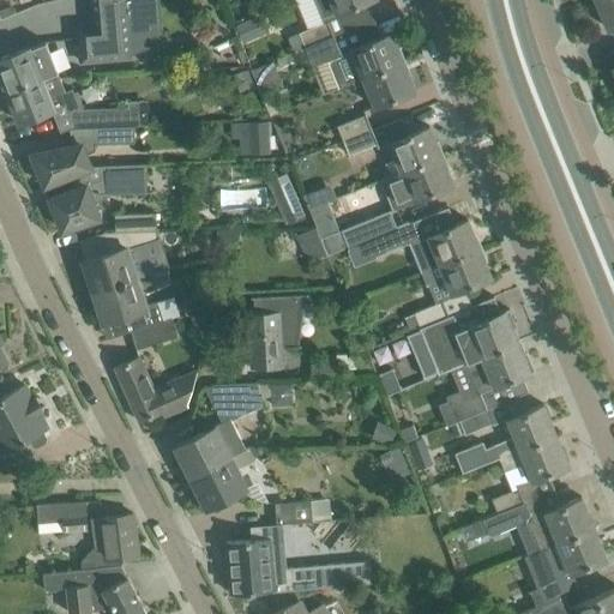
[(85,25),(78,34),(80,61),(104,59),(130,56),(127,24),(124,0),(90,0),(92,8),(94,24),(85,25)]
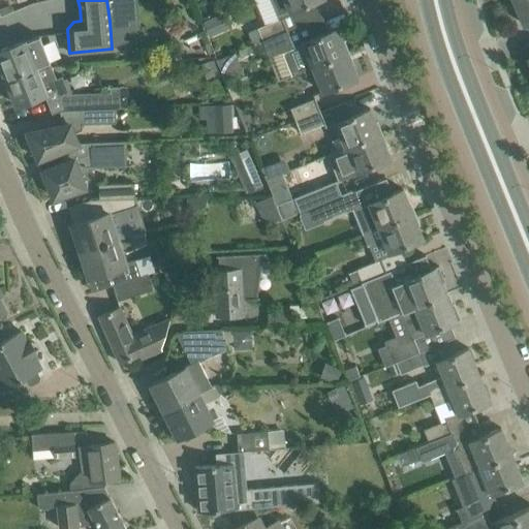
[(134,0),(106,0),(110,21),(136,19),(134,0)]
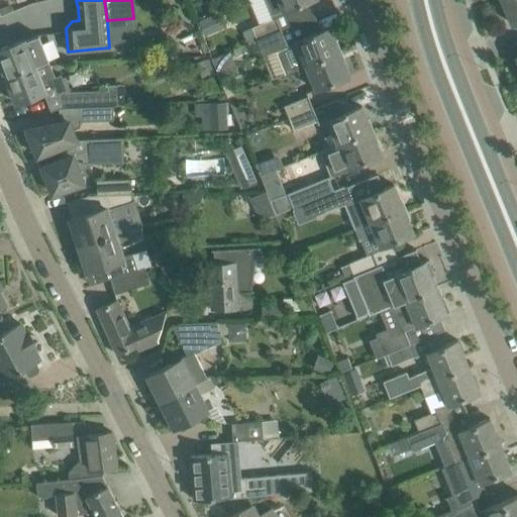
[(265,0),(271,16),(298,4),(308,0),(309,0),(265,0)]
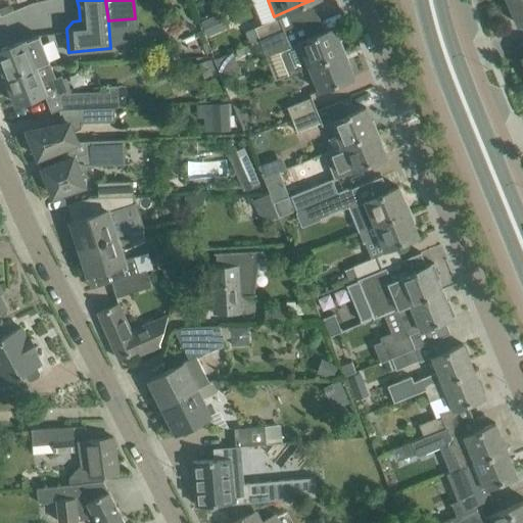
[(522,0),(507,0),(517,24),(522,20),(522,0)]
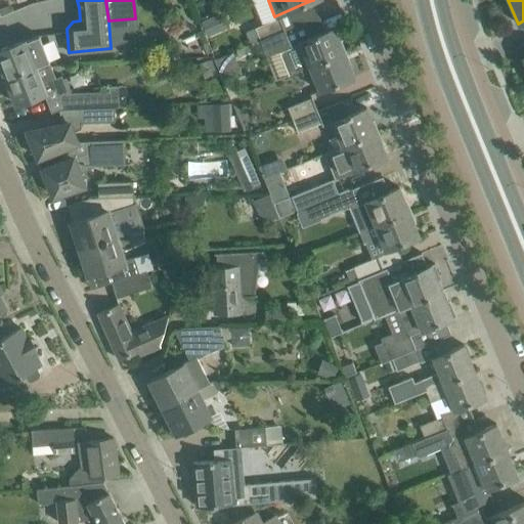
[(285,30),(279,17),(255,27),(245,31),(250,43),(260,40),(285,30)]
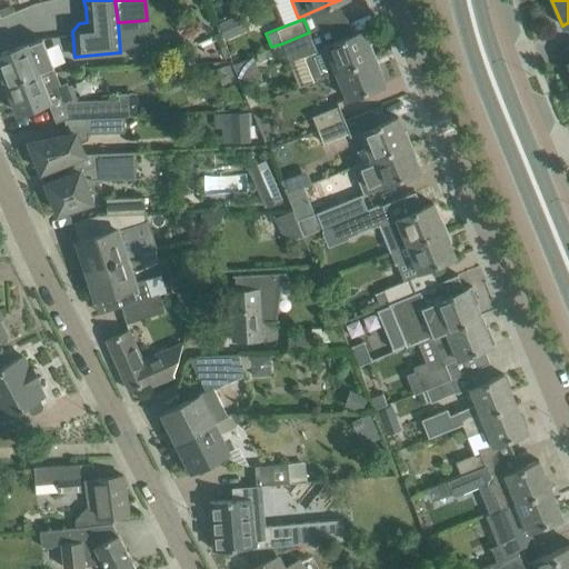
[(212,26),(192,35),(201,57),(222,48),(212,26)]
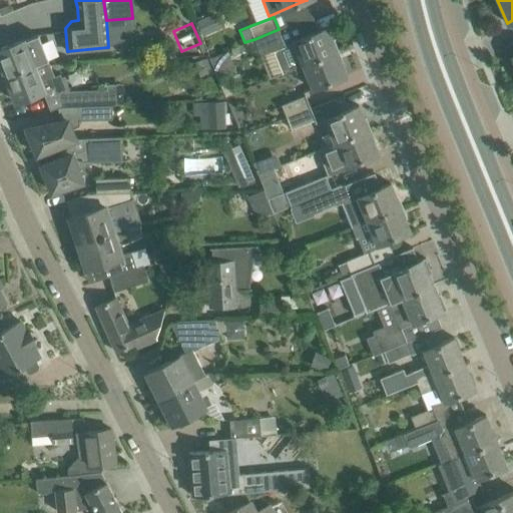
[(327,27),(284,44),(295,71),(304,67),(303,65),(337,51),(327,27)]
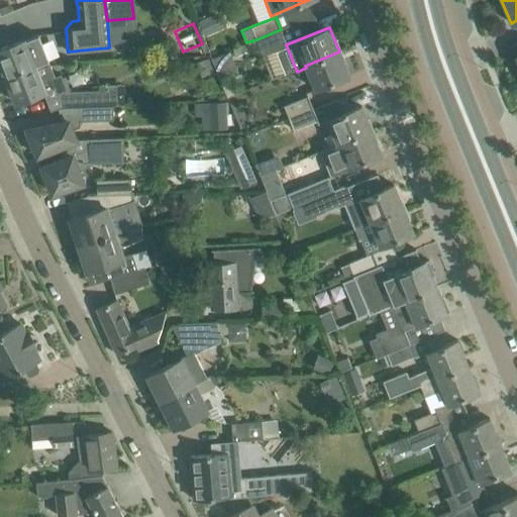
[(242,55),(243,59),(262,53),(286,41),(281,29),(256,39),(246,42),(229,50),(232,59),(242,55)]
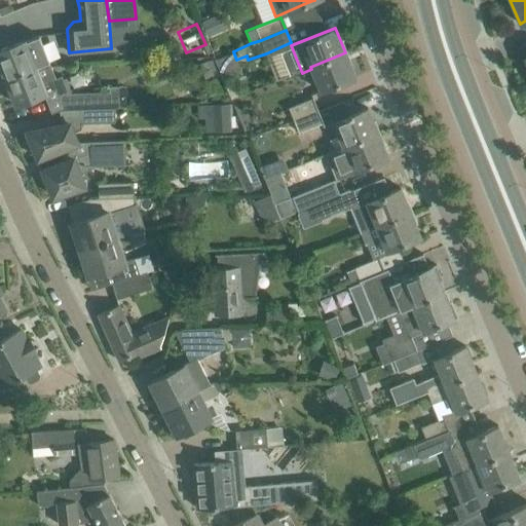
[(39,36),(25,41),(24,40),(0,49),(0,63),(6,78),(48,62),(39,36)]
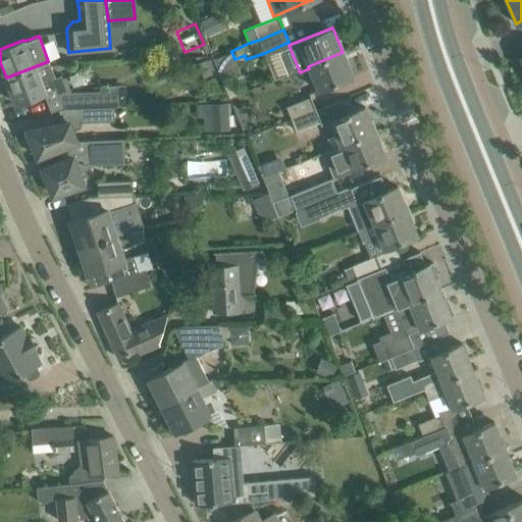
[(308,66),(309,68),(318,91),(333,84),(353,76),(343,52),(308,66)]
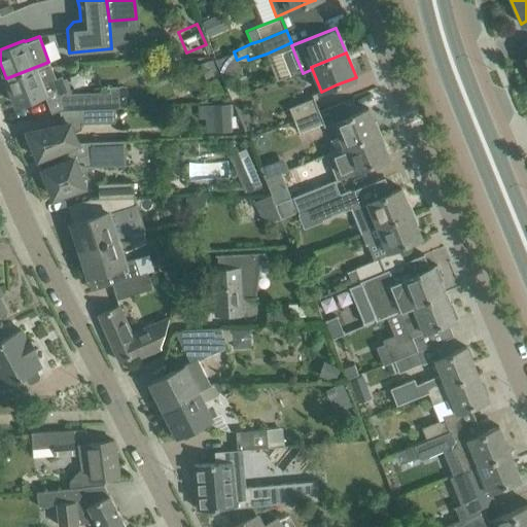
[(212,60),(199,65),(205,79),(218,74),(212,60)]
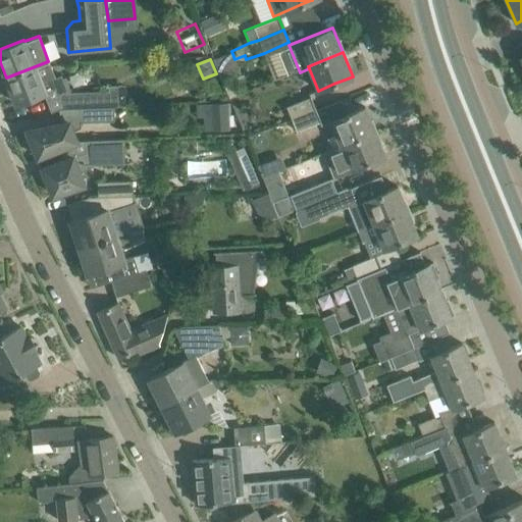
[(16,104),(43,93),(51,112),(60,108),(110,106),(109,91),(71,93),(65,77),(62,79),(61,75),(55,77),(48,61),(6,77),(16,104)]
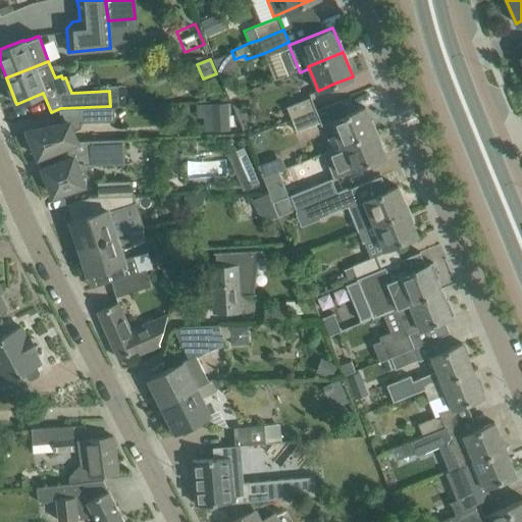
[(292,119),(315,109),(310,97),(286,106),(292,119)]
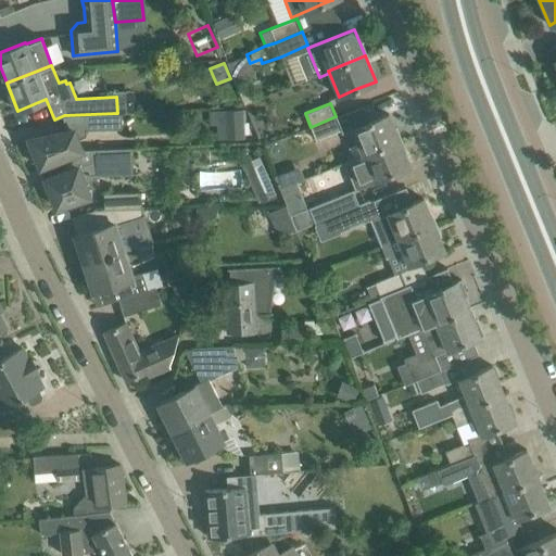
[(219,140),(244,140),(243,111),(218,111),(219,140)]
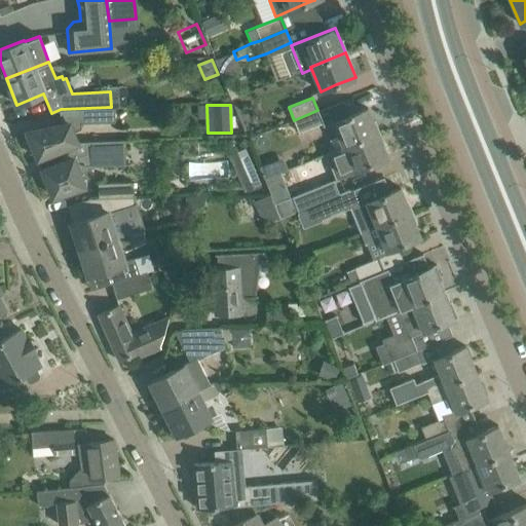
[(86,126),(116,124),(115,107),(85,109),(86,126)]
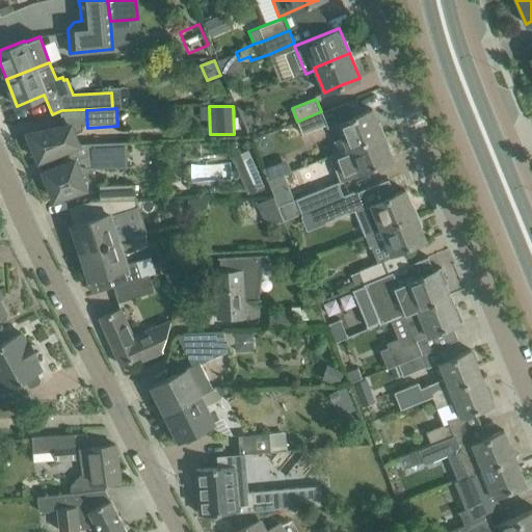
[(372,108),(362,113),(352,116),(336,124),(346,149),(382,134),(372,108)]
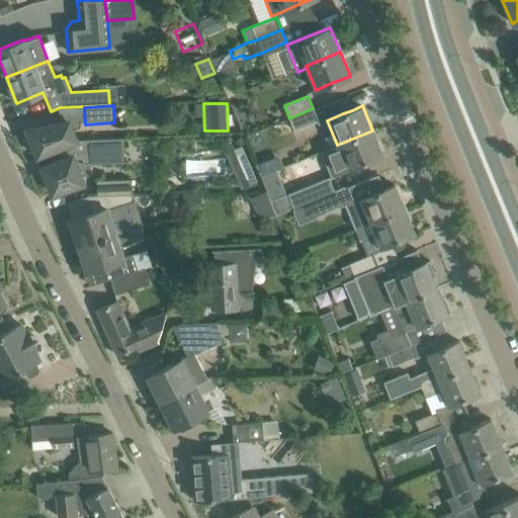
[(289,118),(293,131),(318,120),(313,108),(289,118)]
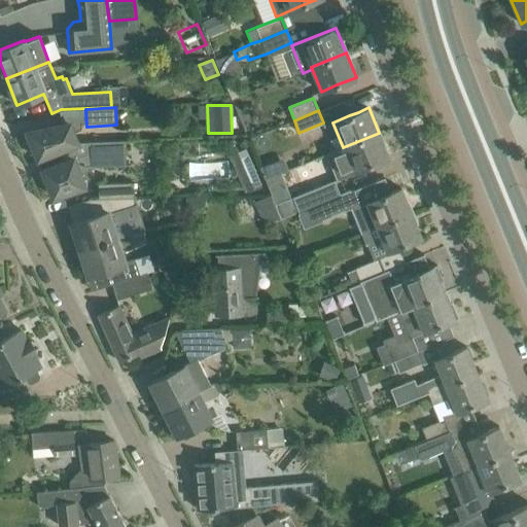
[(31,152),(35,151),(38,159),(60,149),(77,143),(77,142),(70,123),(27,132),(30,139),(27,140),(31,152)]
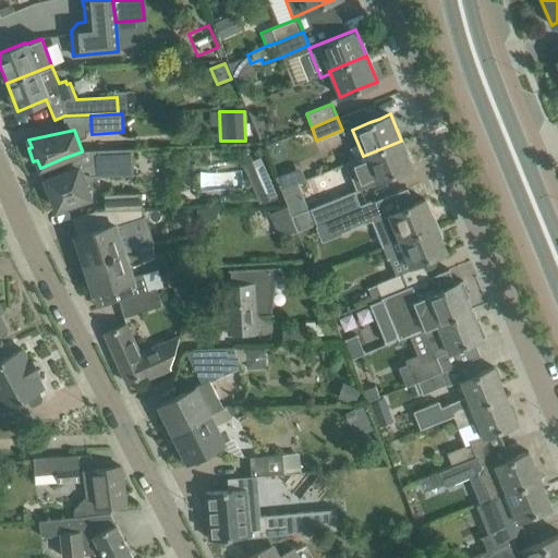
[(411,166),(401,141),(363,156),(350,160),(346,162),(356,192),(412,169),(411,166)]
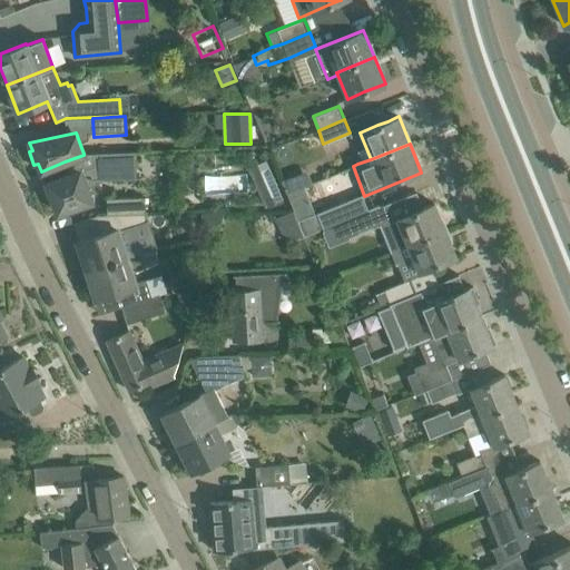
[(70,174),(46,184),(57,213),(91,202),(87,189),(101,180),(136,178),(135,151),(84,154),(84,155),(65,161),(70,174)]
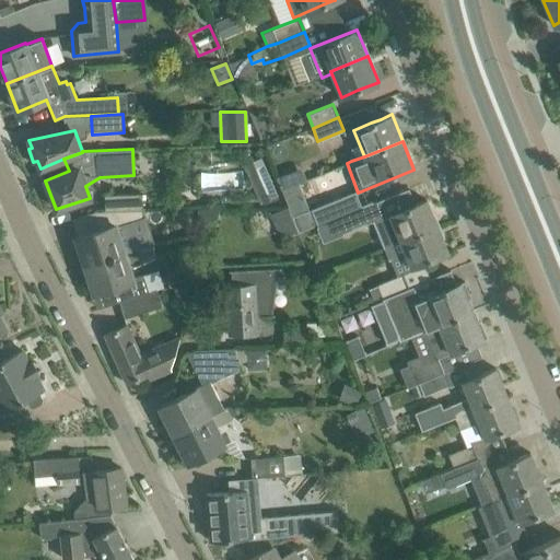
[(243,166),(260,203),(278,196),(260,158),(243,166)]
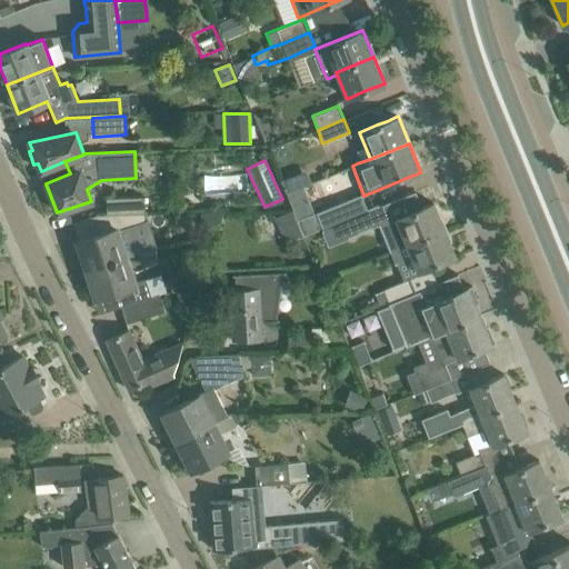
[(107,215),(145,213),(145,197),(106,198),(107,213),(107,215)]
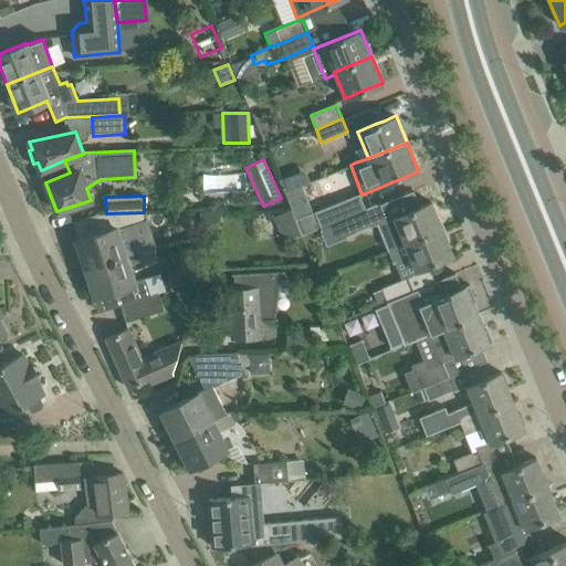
[(342,220),(365,210),(359,196),(336,206),(314,215),(295,222),(301,236),(342,220)]
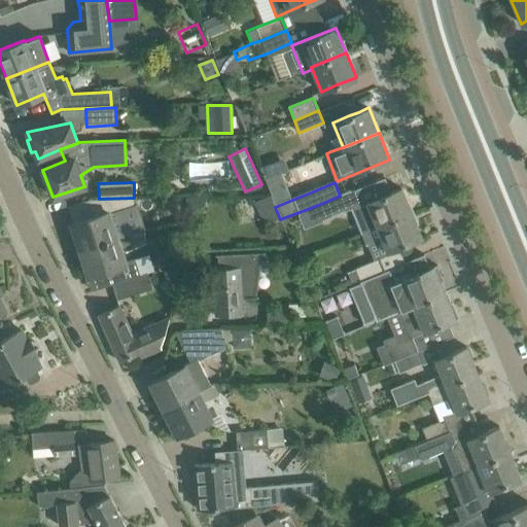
[(350,206),(361,233),(376,227),(412,213),(401,187),(390,191),(378,197),(366,202),(365,199),(355,203),(350,191),(340,196),(318,205),(322,216),(350,206)]
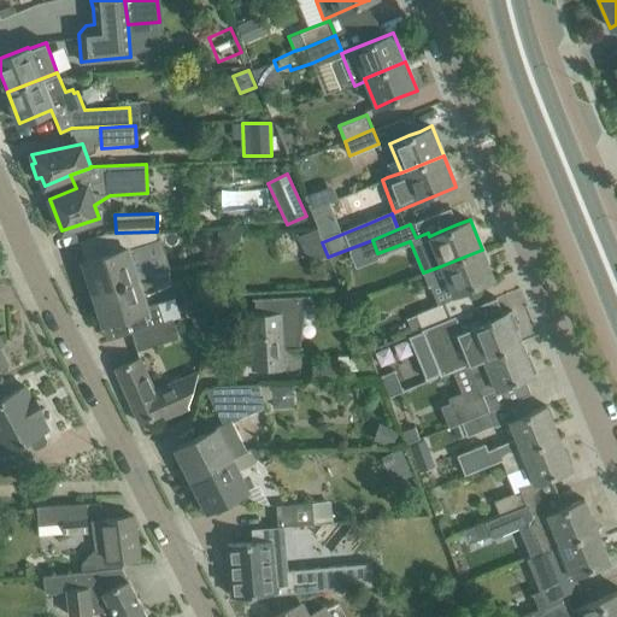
[(223,256),(235,252),(241,233),(240,225),(217,230),(223,256)]
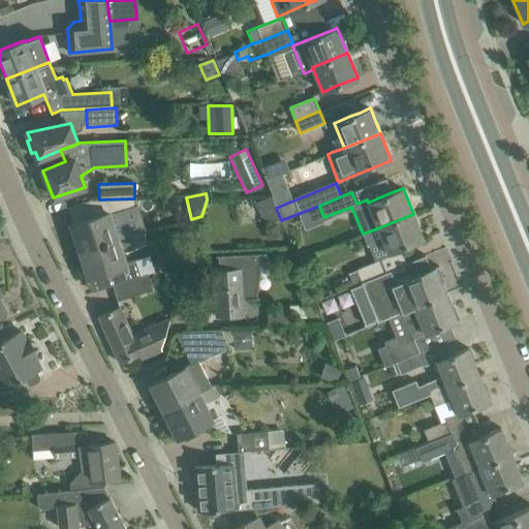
[(258,199),(262,219),(278,216),(274,196),(258,199)]
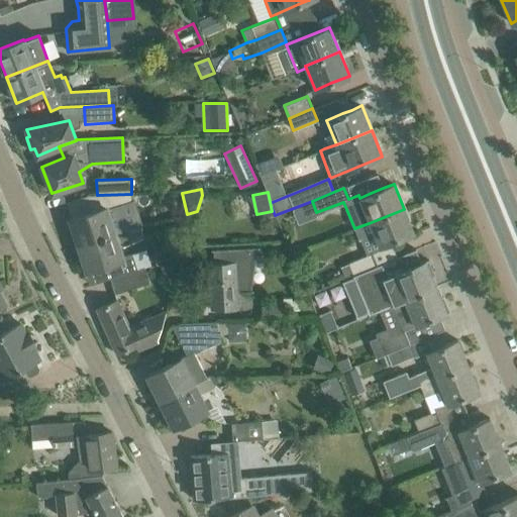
[(88,198),(69,203),(74,218),(70,219),(78,244),(114,233),(107,209),(119,205),(132,205),(131,194),(97,195),(97,194),(87,196),(88,198)]
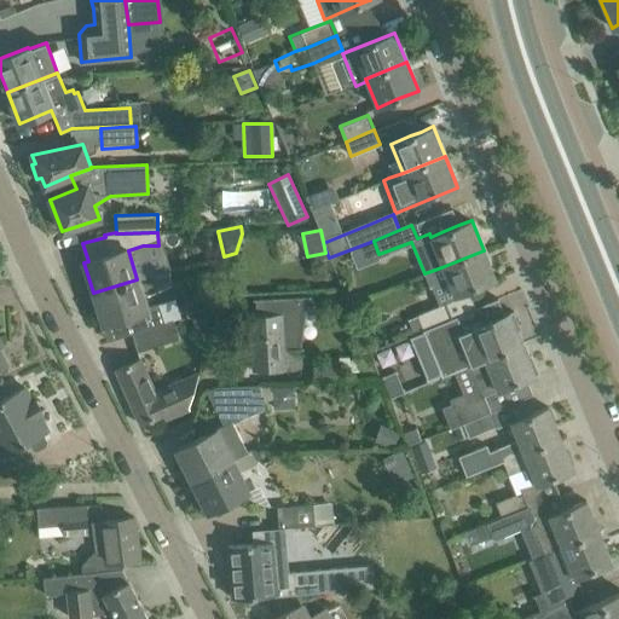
[(441,267),(424,273),(431,288),(432,288),(449,282),(455,295),(468,289),(473,288),(495,278),(484,250),(441,267)]
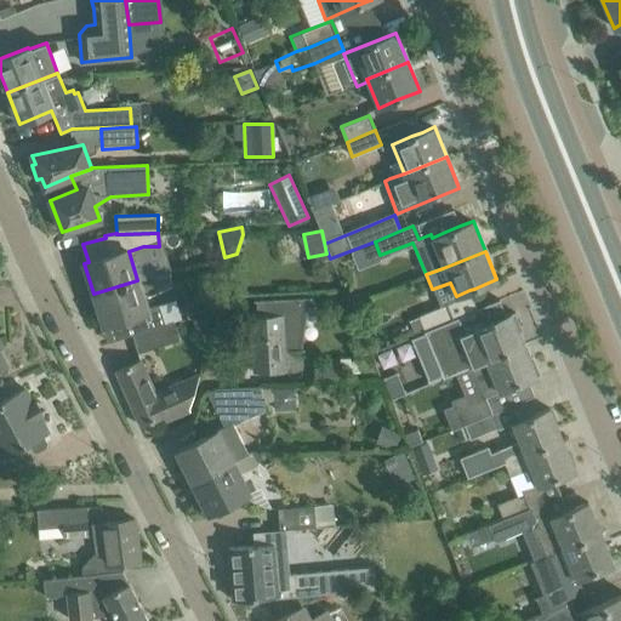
[(93,294),(103,324),(126,317),(132,334),(165,324),(159,305),(147,308),(143,297),(171,284),(167,271),(137,280),(93,294)]
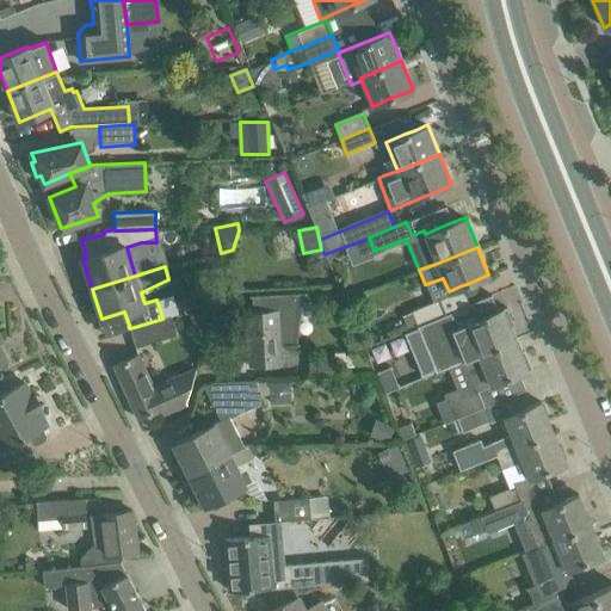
[(248,365),(272,365),(281,365),(281,344),(296,344),(303,292),(252,295),(253,310),(246,310),(248,365)]
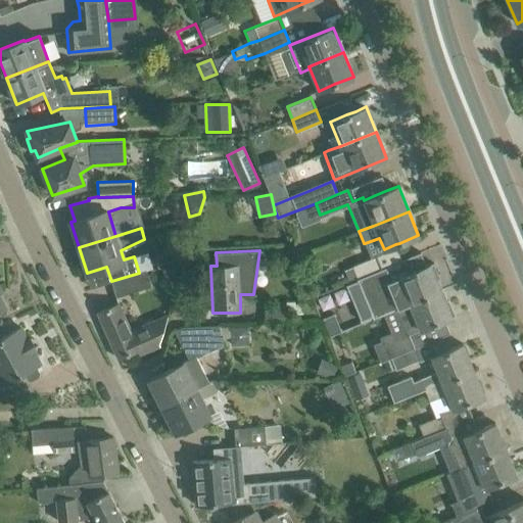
[(349,282),(362,277),(382,269),(376,255),(371,258),(344,270),(349,282)]
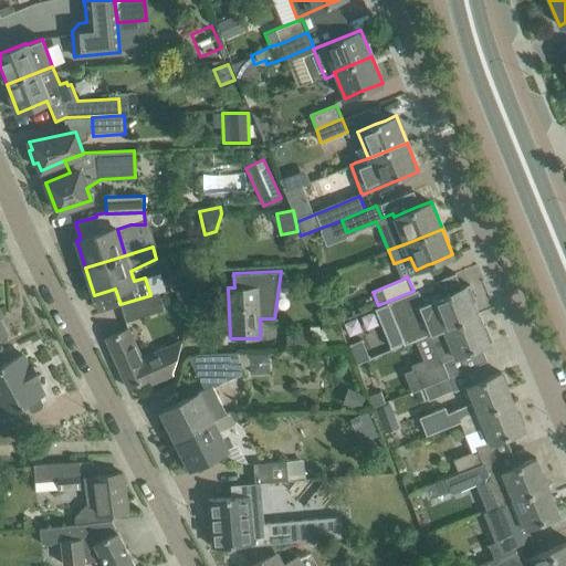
[(435,281),(435,282),(413,291),(391,300),(409,345),(478,315),(472,302),(474,301),(469,286),(470,285),(469,284),(461,287),(441,295),(436,281),(435,281)]
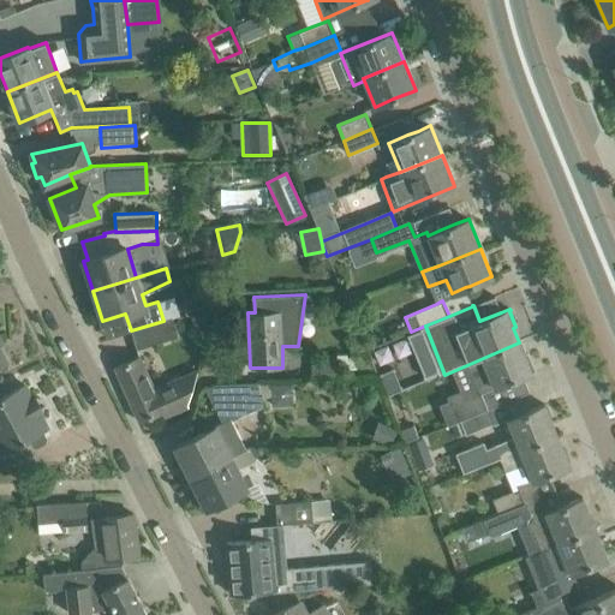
[(178,336),(172,317),(163,321),(131,330),(137,351),(178,336)]
